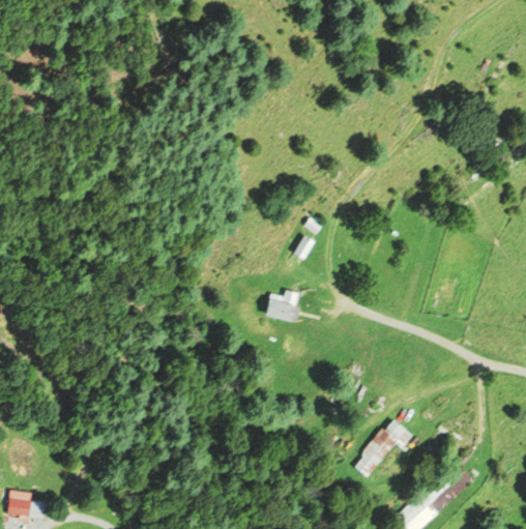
[(304,227),(310,218),(324,227),(319,236),(304,227)]
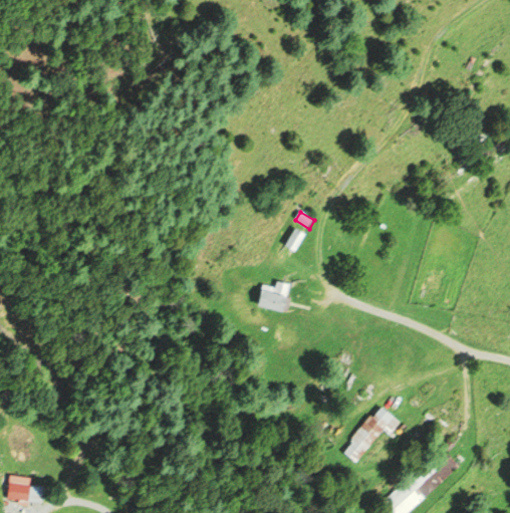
[(293,228),(305,234),(296,251),(284,244),(293,228)]
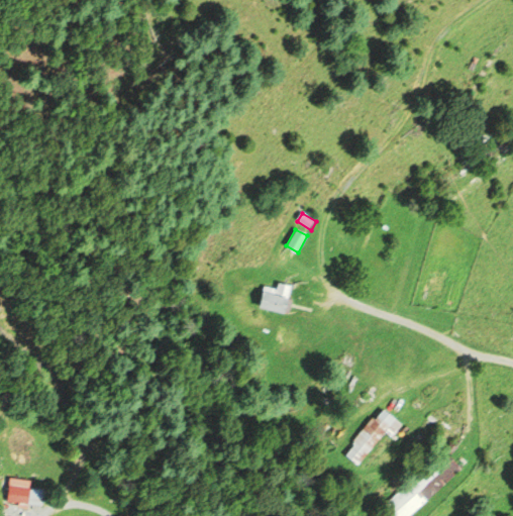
[(278,284),(291,287),(285,313),(257,307),(261,290),(276,294),(278,284)]
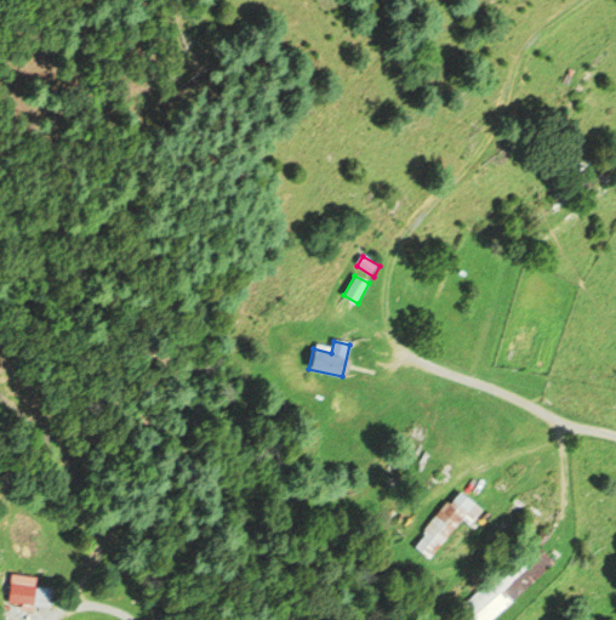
[(450,504),(461,491),(469,498),(484,510),(469,528),(462,522),(433,559),(417,547),(428,533),(425,530),(448,501),(450,504)]
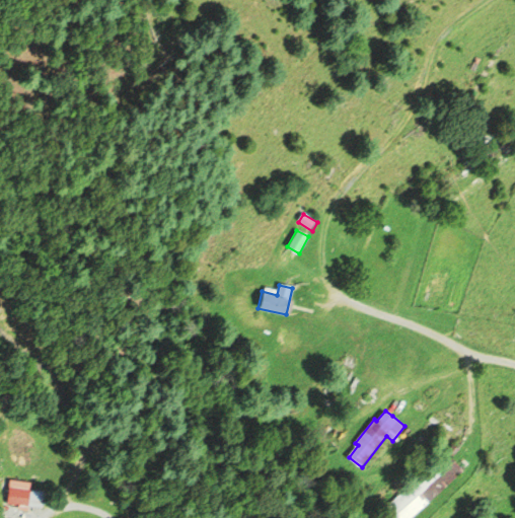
[(380,517),(375,511),(440,455),(459,478),(414,517),(380,517)]
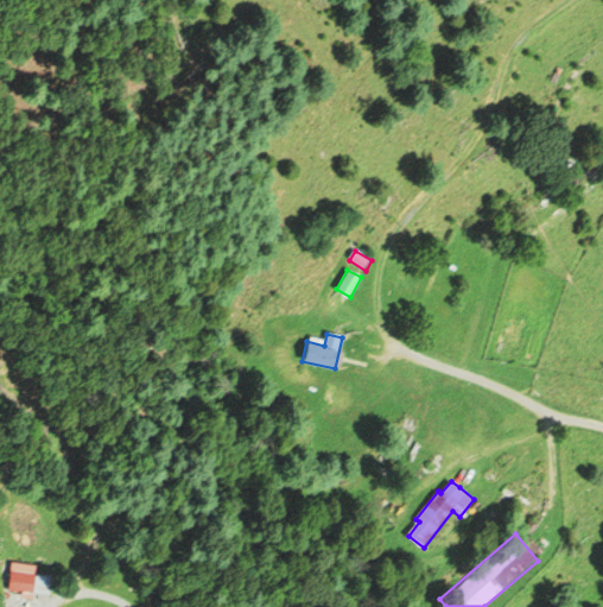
[(33,596),(1,592),(5,561),(37,566),(33,596)]
